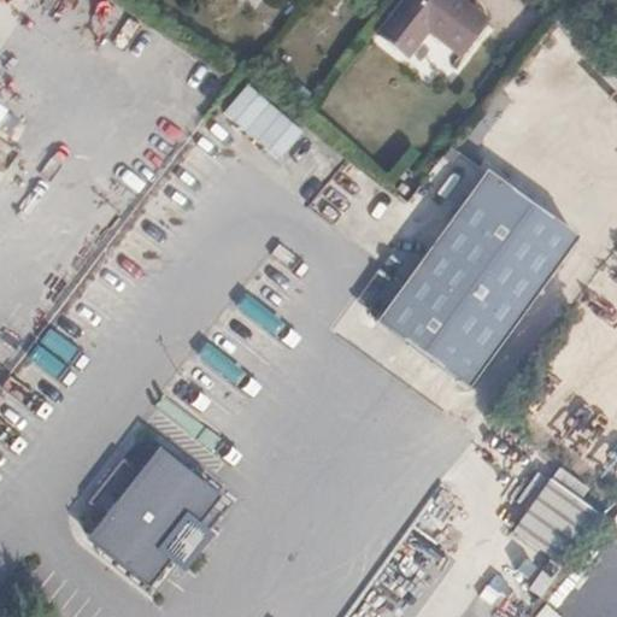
[(439,42),(464,10),(452,0),(405,0),(376,36),(404,58),(425,31),(439,42)]
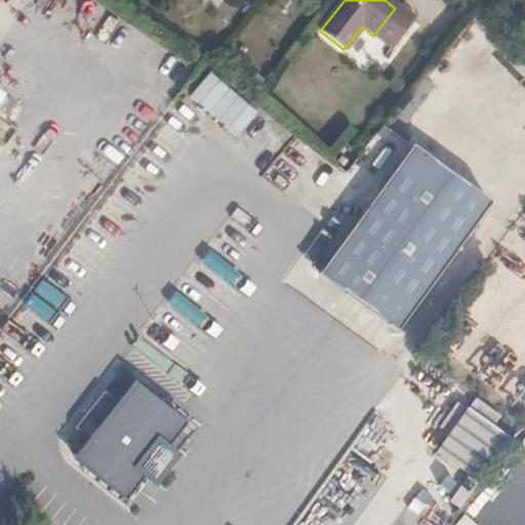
[(411,22),(395,8),(373,36),(390,49),(411,22)]
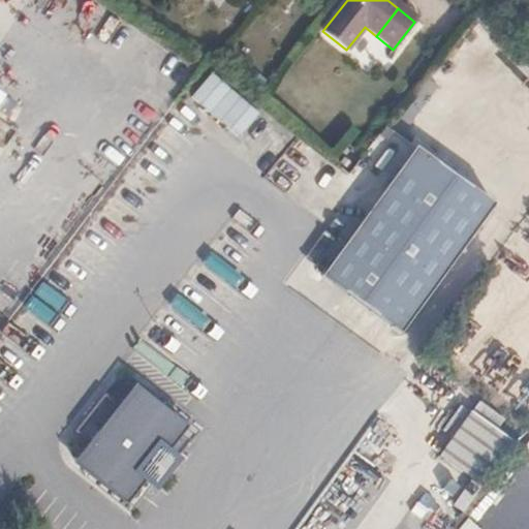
[(212,73),(192,96),(239,135),(258,113),(212,73)]
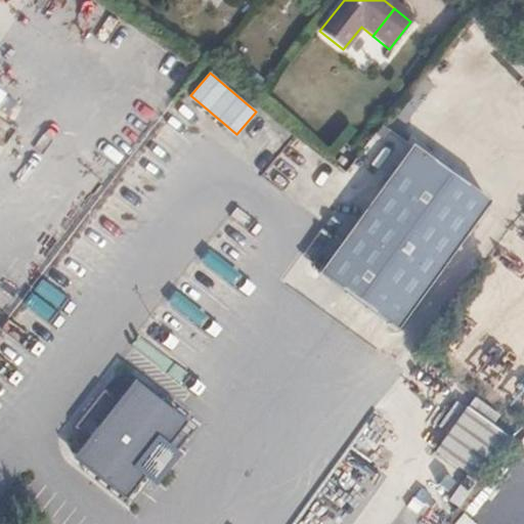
[(491,201),(415,144),(320,271),(398,329),(491,201)]
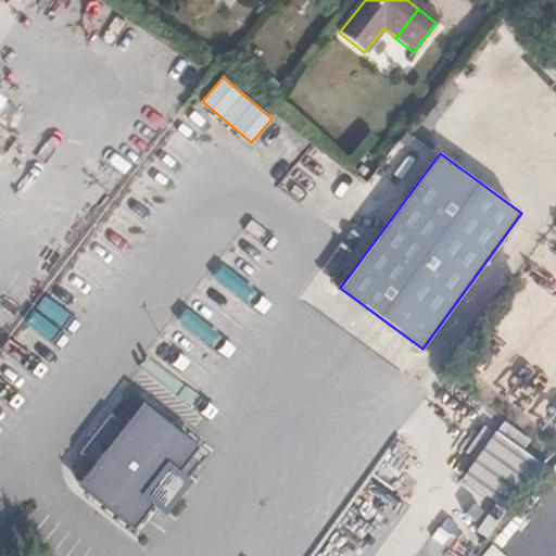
[(457,480),(503,510),(534,463),(489,432),(457,480)]
